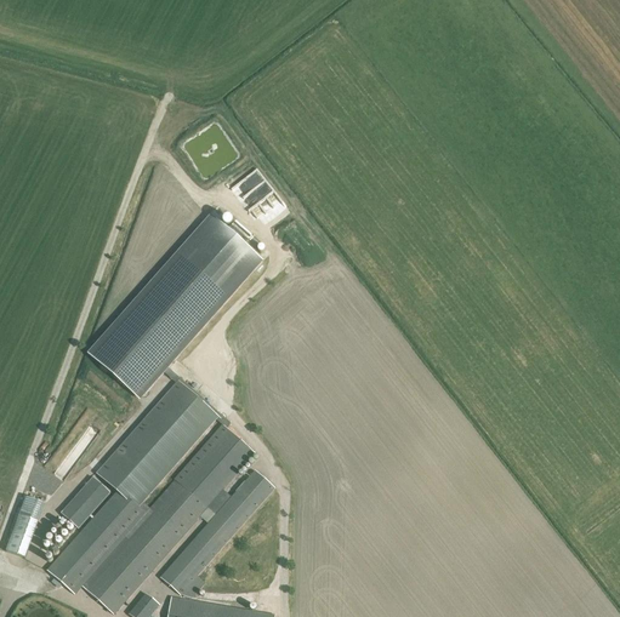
[(209,211),(86,352),(140,398),(262,258),(209,211)]
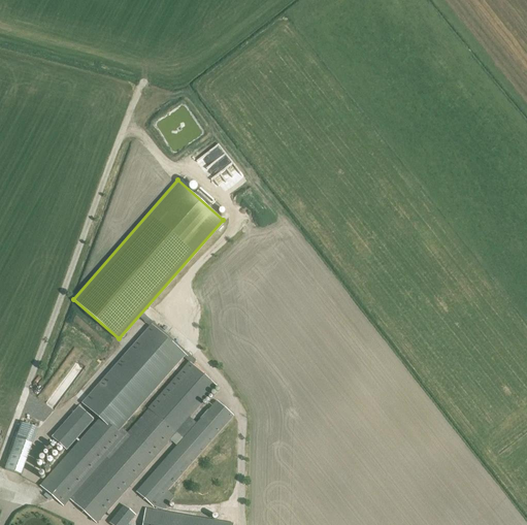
[(142,312),(138,316),(149,324),(81,400),(99,417),(40,483),(45,488),(61,501),(64,504),(69,498),(96,521),(170,438),(175,444),(135,490),(153,505),(155,504),(160,509),(162,510),(169,500),(174,494),(168,489),(234,414),(216,397),(196,421),(190,416),(218,385),(192,361),(195,358),(142,312)]
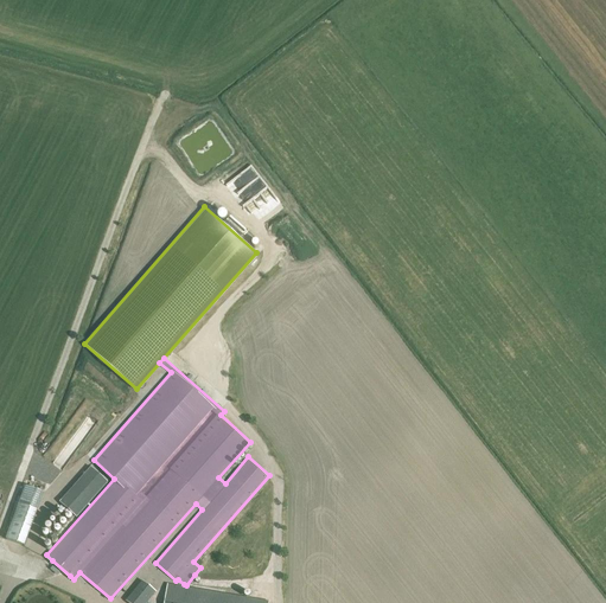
[(107,480),(90,464),(59,499),(76,514),(107,480)]
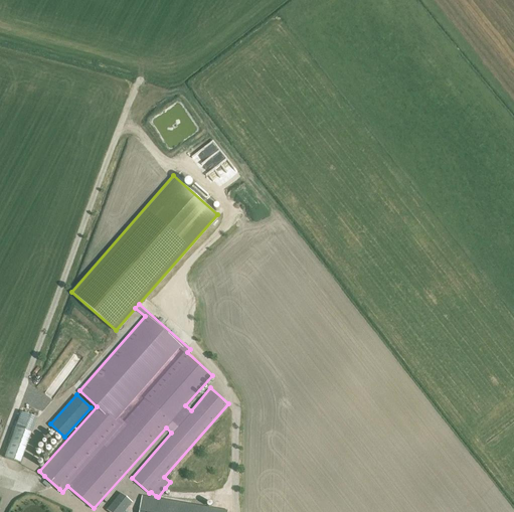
[(22,410),(4,456),(20,462),(37,416),(22,410)]
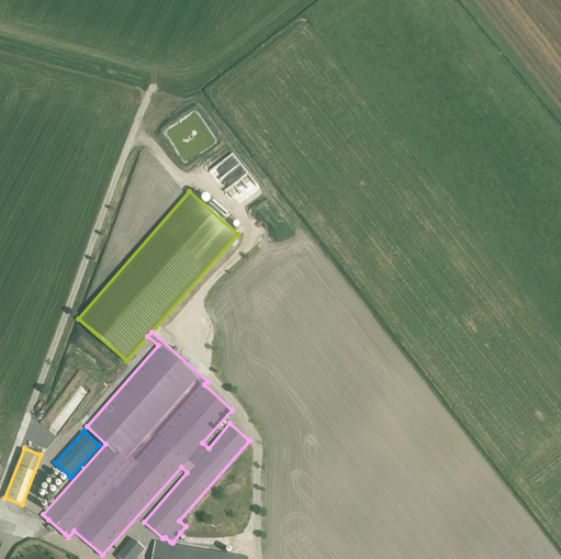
[(115,555),(120,558),(132,558),(143,546),(131,536),(115,555)]
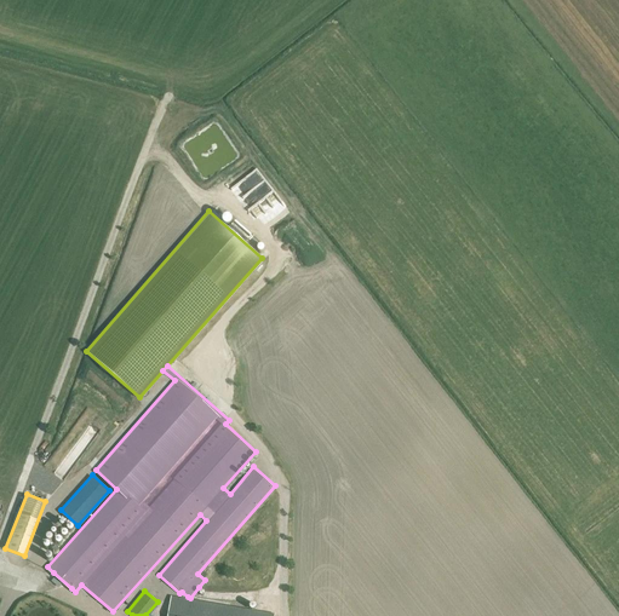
[(271,615),(274,611),(190,598),(188,597),(170,594),(168,600),(165,615),(152,615),(149,615),(271,615)]
